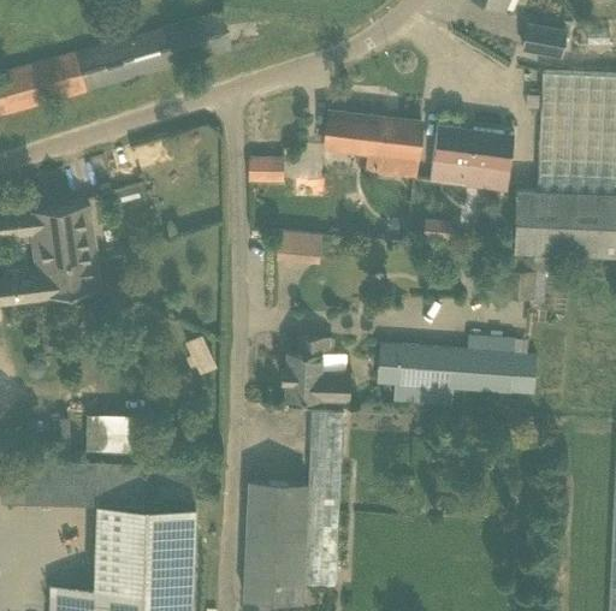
[(472,0),(497,11),(502,0),(472,0)]
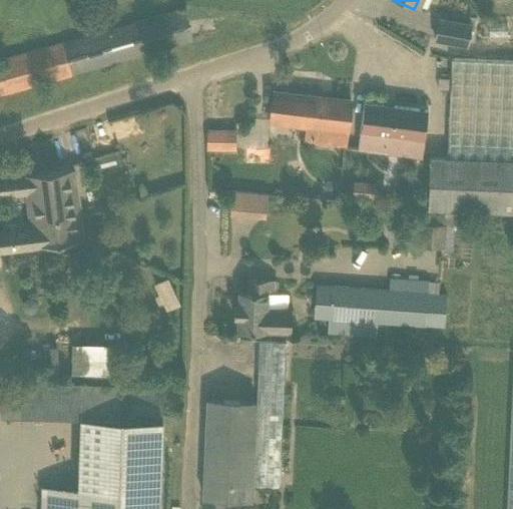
[(181,13),(0,66),(0,99),(190,43),(181,13)]
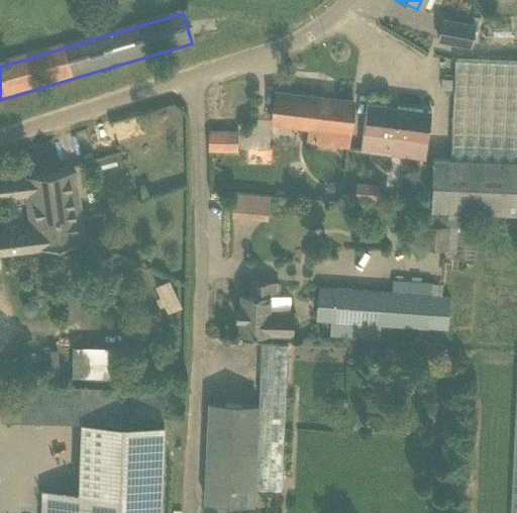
[(442,23),(438,43),(470,49),(474,29),(442,23)]
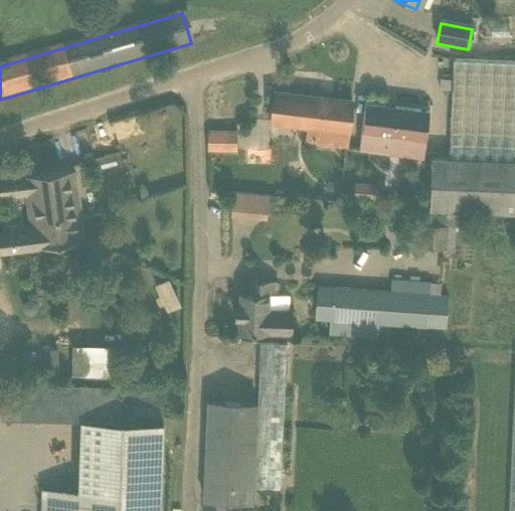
[(514,66),(455,64),(450,162),(514,163),(514,66)]
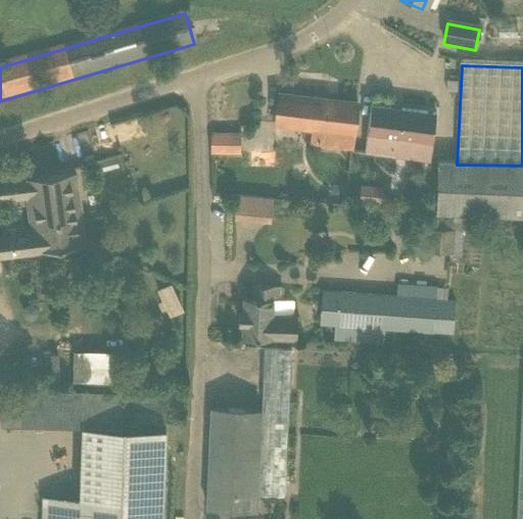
[(279,97),(275,128),(313,132),(311,146),(351,152),(358,106),(279,97)]
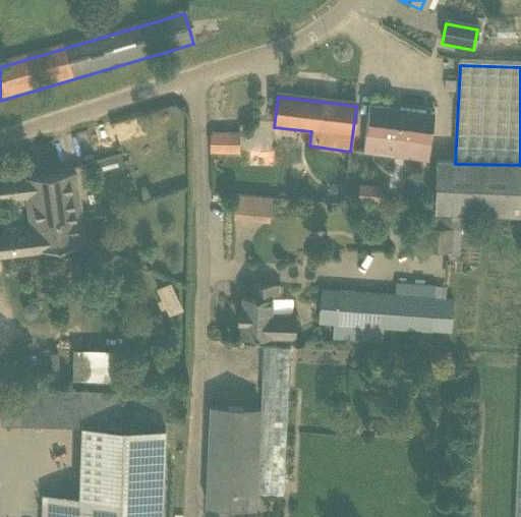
[(435,116),(369,107),(363,155),(407,160),(409,142),(430,146),(435,116)]
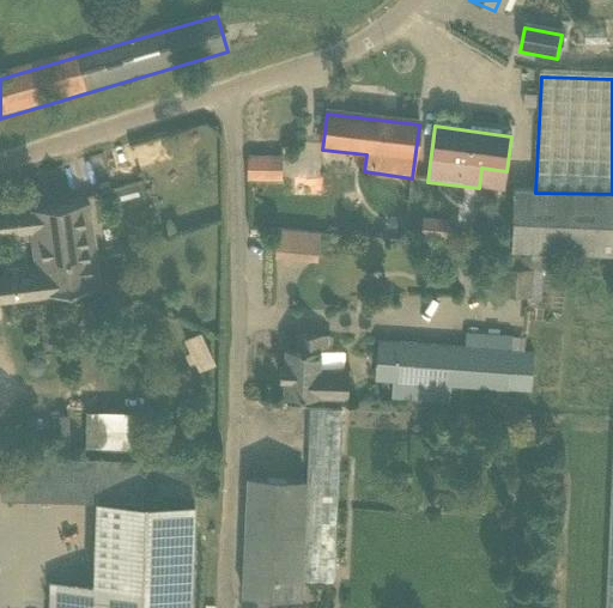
[(171,140),(131,152),(137,172),(177,160),(171,140)]
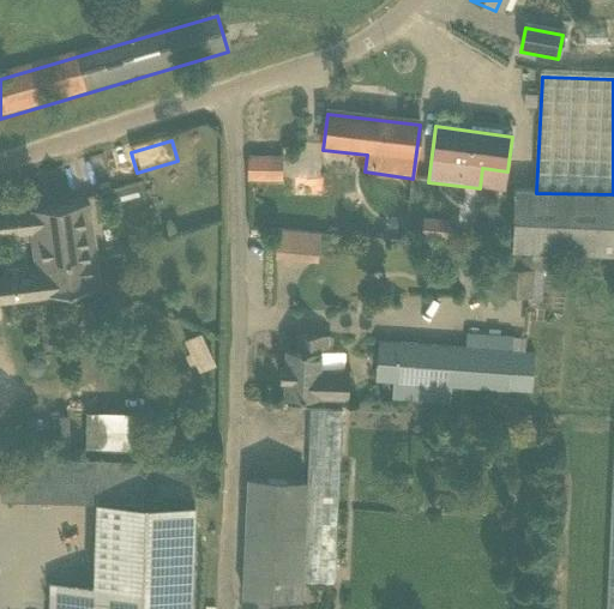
[(280,181),(280,158),(247,160),(248,182),(280,181)]
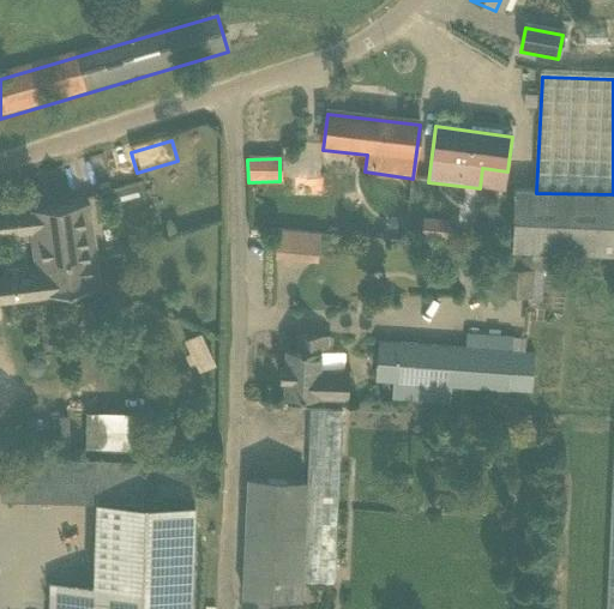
[(613,194),(536,193),(515,192),(513,255),(613,259),(613,194)]
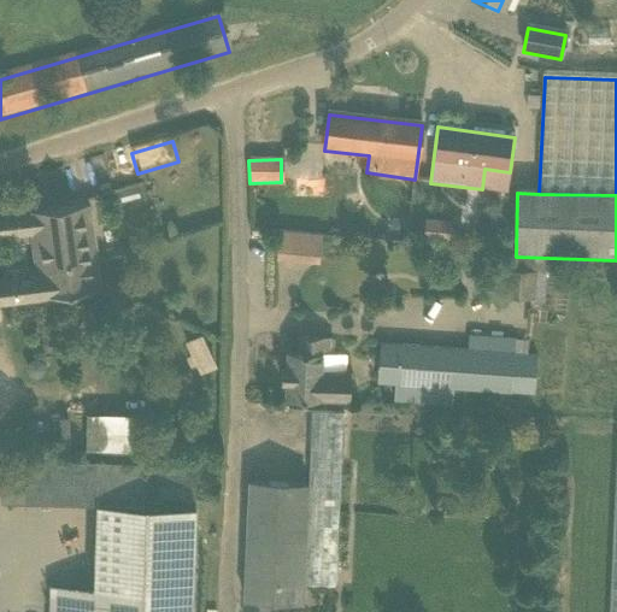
[(88,207),(0,217),(0,305),(98,294),(94,260),(88,207)]
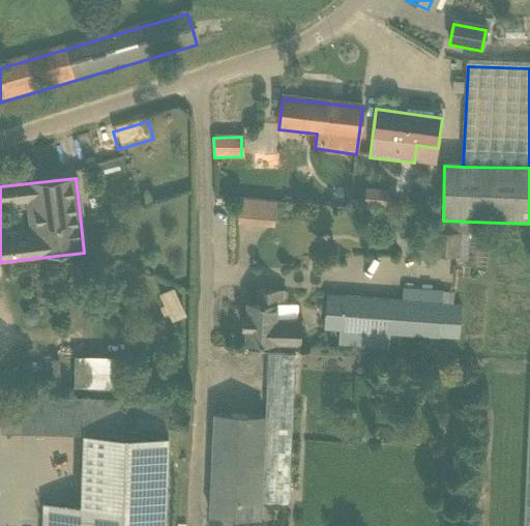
[(240,199),(237,224),(275,229),(278,204),(240,199)]
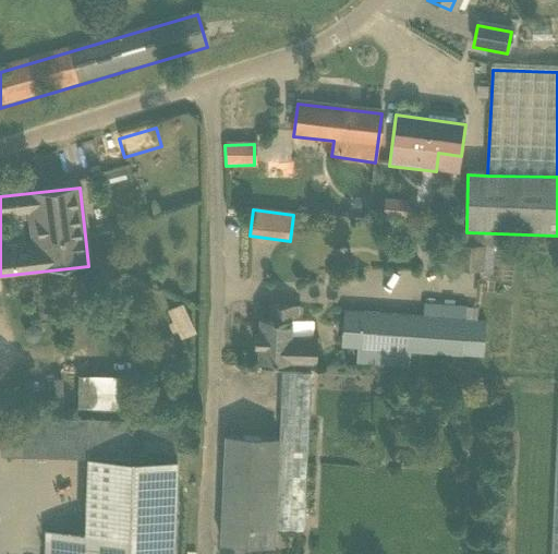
[(396,220),(397,212),(384,211),(383,219),(396,220)]
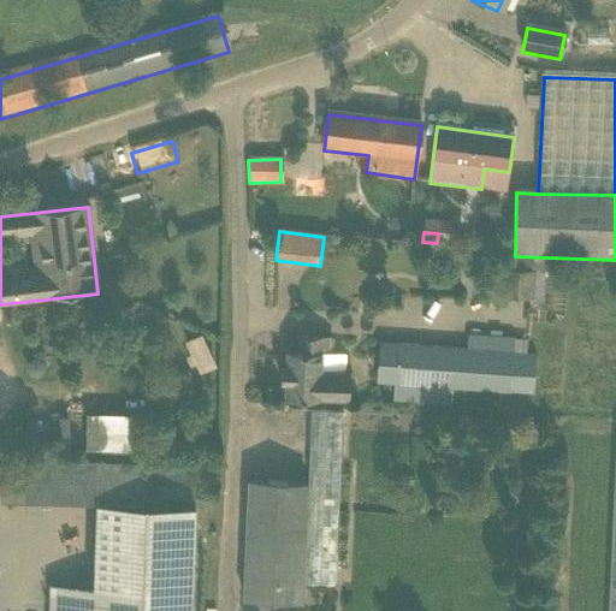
[(502,273),(502,301),(534,302),(535,276),(502,273)]
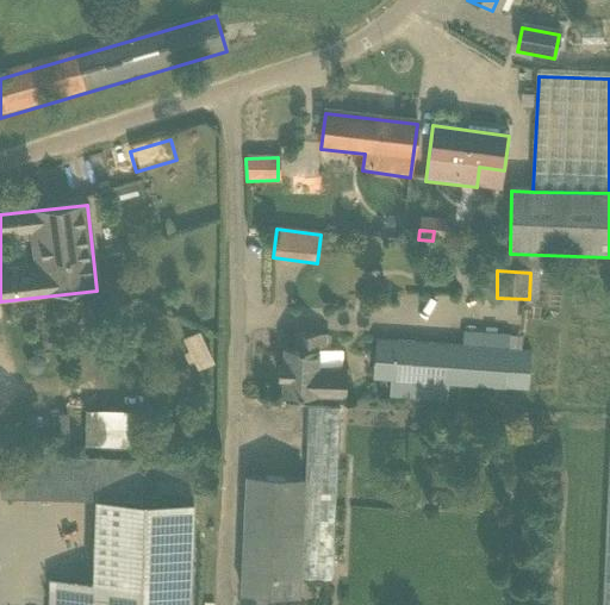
[(282,380),(281,397),(317,398),(317,397),(346,398),(347,372),(330,370),(330,376),(318,375),(318,360),(325,360),(325,337),(296,336),(294,351),(284,351),(282,368),(278,368),(278,380),(282,380)]
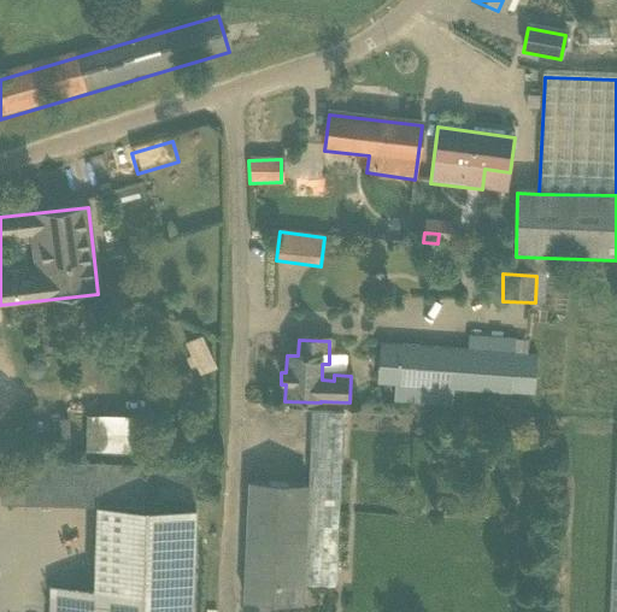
[(203,362),(198,364),(205,380),(217,374),(201,341),(195,345),(203,362)]
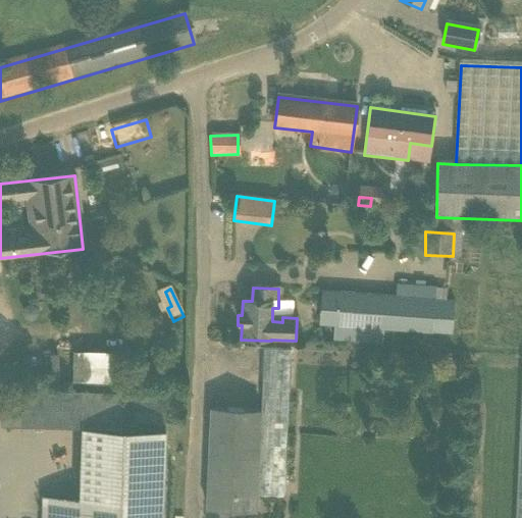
[(448,309),(433,307),(433,302),(336,295),(334,327),(446,334),(448,309)]
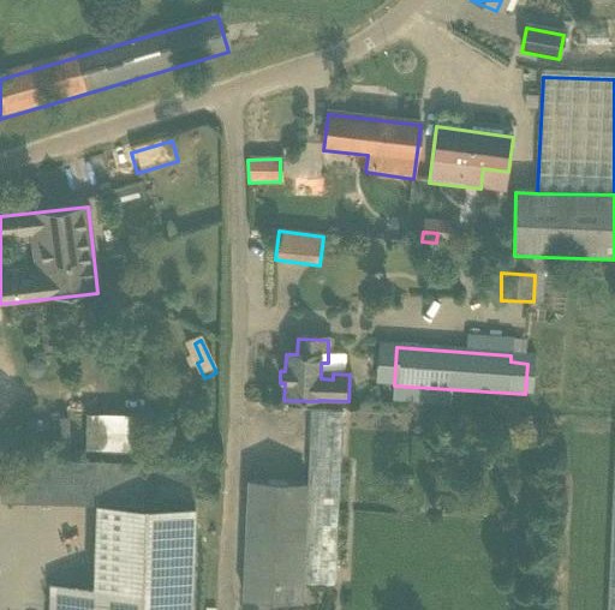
[(100,452),(131,453),(132,416),(100,416),(100,452)]
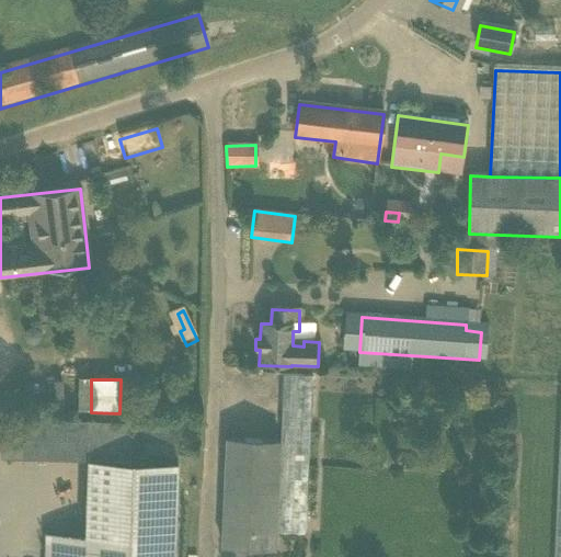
[(1,458),(36,459),(37,423),(2,421),(1,458)]
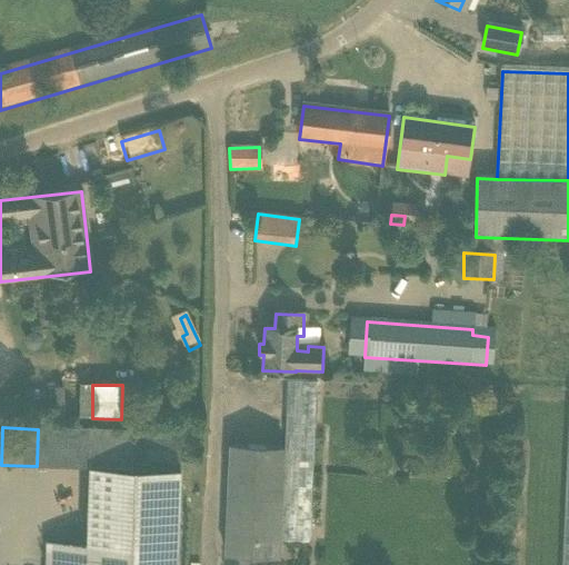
[(47,543),(45,564),(176,564),(180,471),(132,468),(135,433),(90,430),(89,467),(87,544),(47,543)]
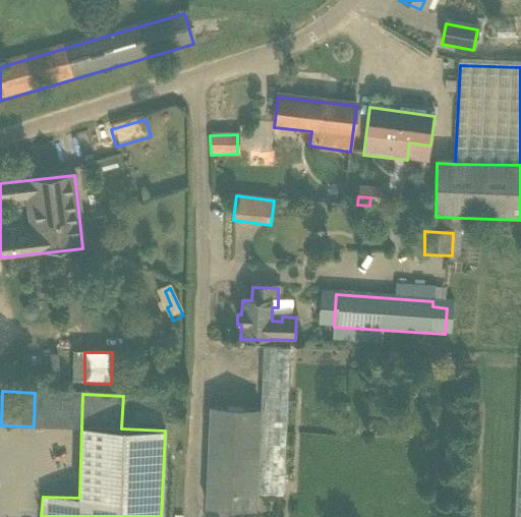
[(207,509),(227,509),(255,513),(259,411),(211,409),(207,509)]
